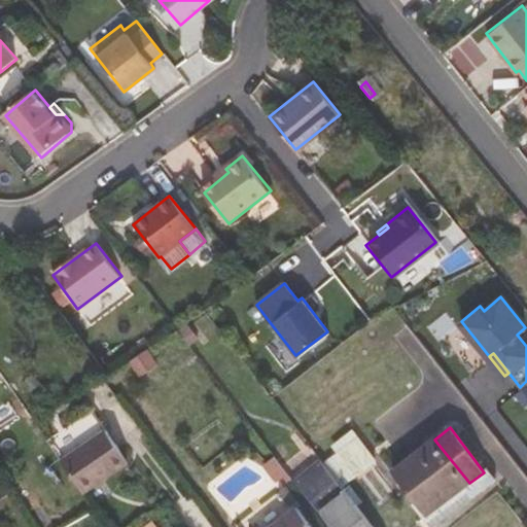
[(124,464),(102,431),(59,461),(80,493),(124,464)]
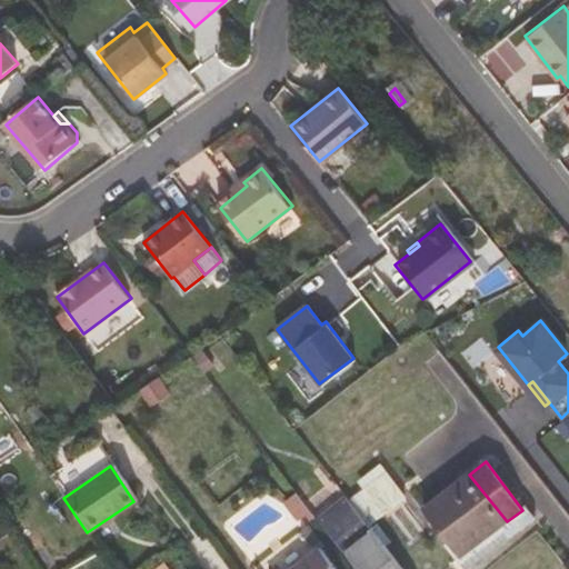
[(408,503),(381,468),(373,473),(401,508),(408,503)]
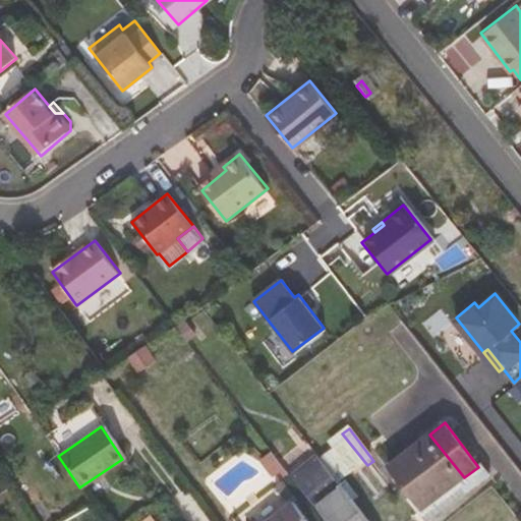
[(342,433),(331,442),(356,473),(367,465),(342,433)]
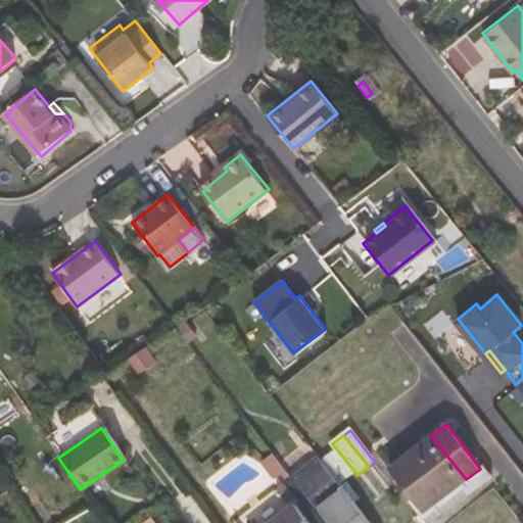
[(466,479),(431,436),(410,452),(444,494),(466,479)]
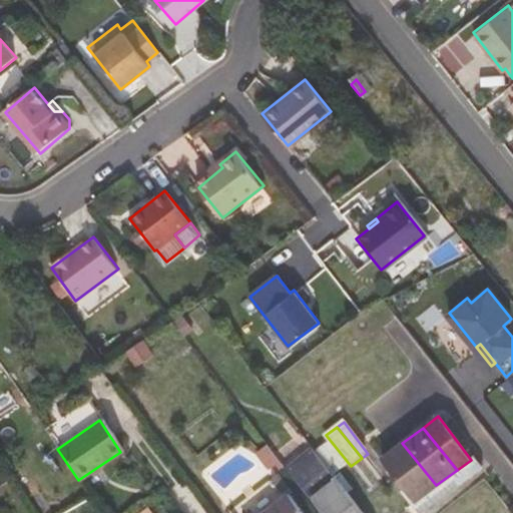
[(326,435),(324,437),(348,468),(351,466),(326,435)]
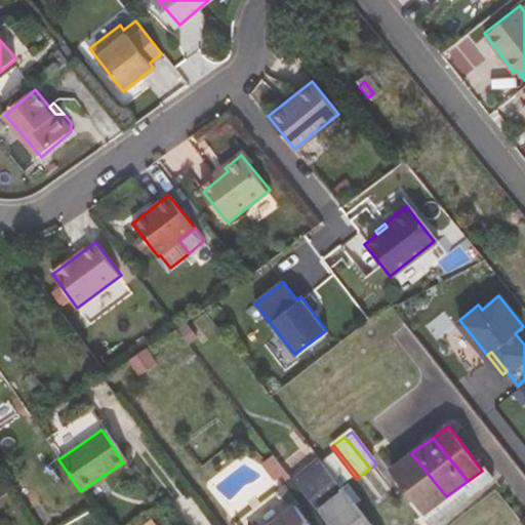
[(446,496),(411,453),(394,467),(429,510),(446,496)]
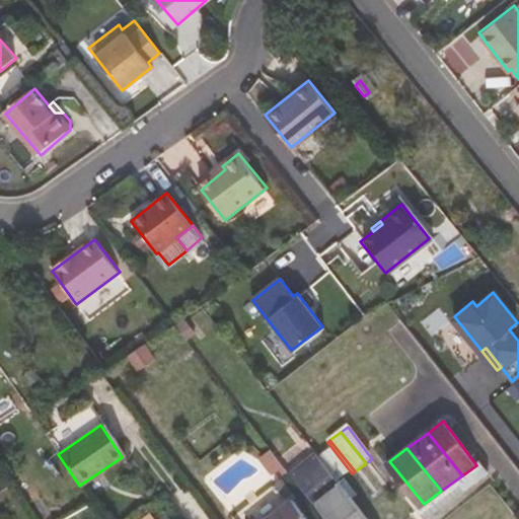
[(308,458),(291,472),(327,518),(367,518),(339,483),(331,488),(308,458)]
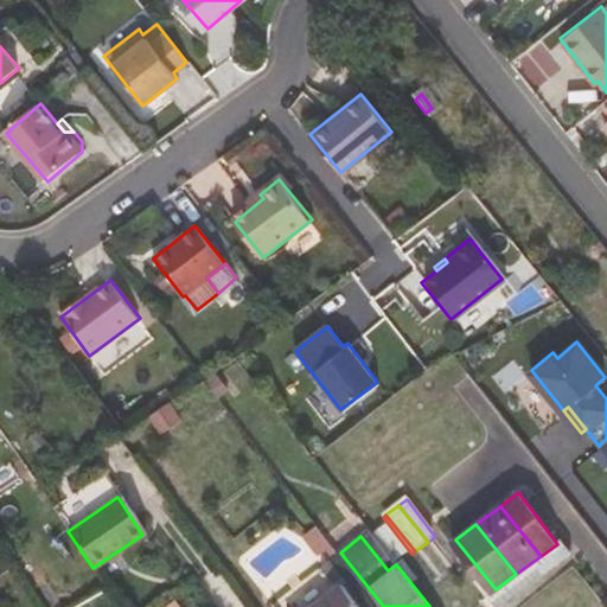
[(452,570),(458,567),(435,537),(428,542),(452,570)]
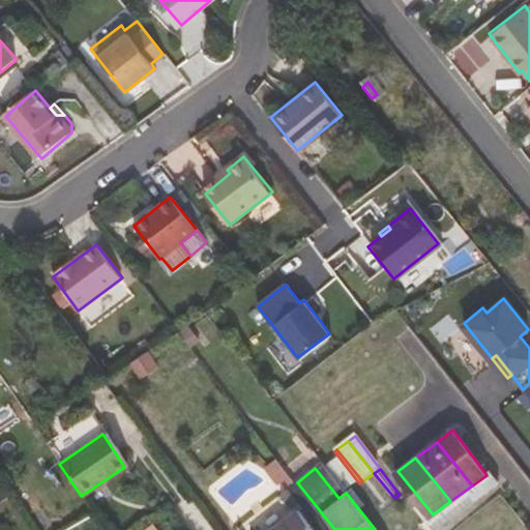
[(398,471),(395,473),(429,518),(433,514),(398,471)]
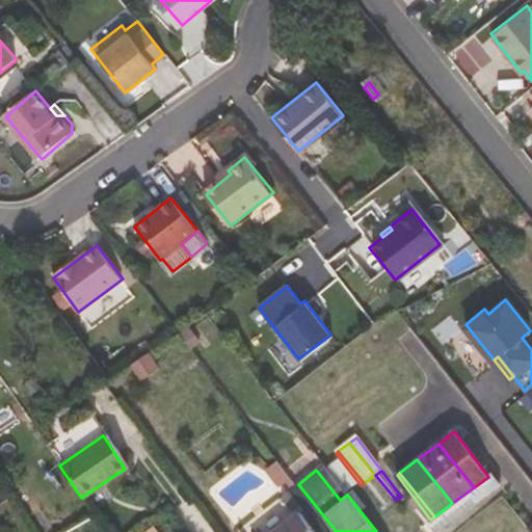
[(500,483),(493,473),(488,477),(474,487),(481,497),(500,483)]
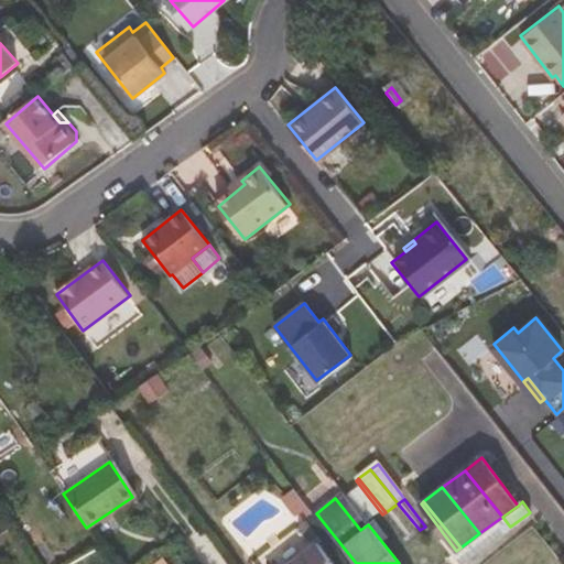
[(420,530),(398,503),(386,512),(408,540),(420,530)]
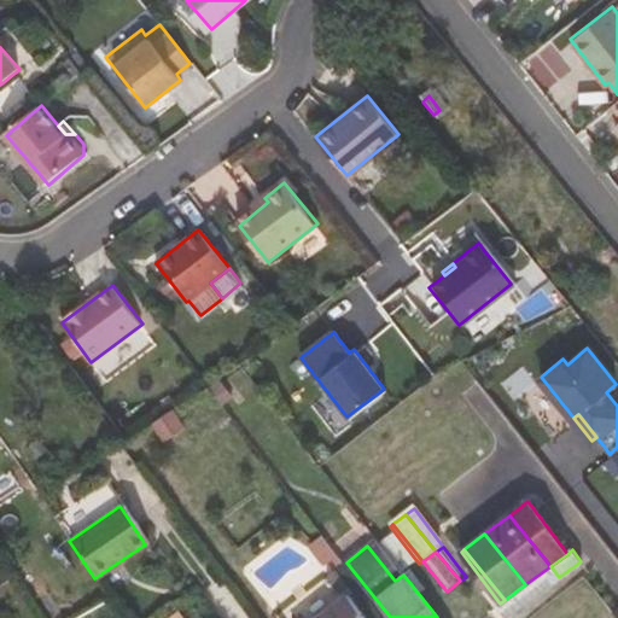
[(419,564),(443,595),(447,592),(423,561),(419,564)]
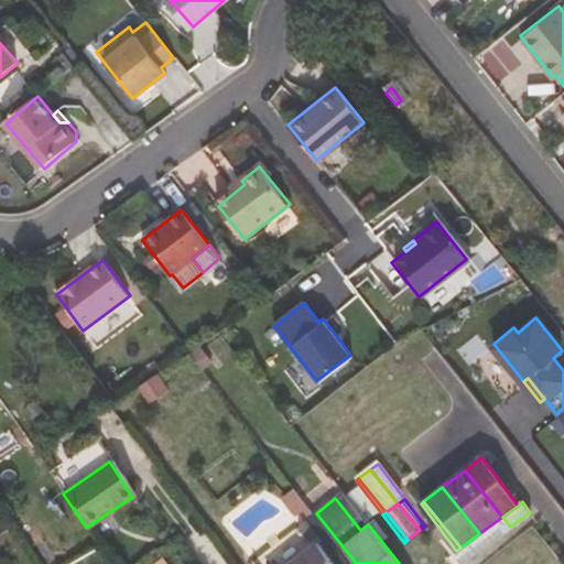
[(510,527),(502,517),(479,533),(488,544),(510,527)]
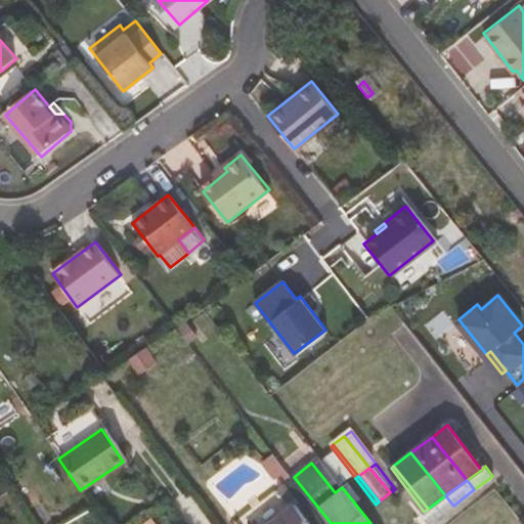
[(293,496),(284,483),(276,488),(287,500),(293,496)]
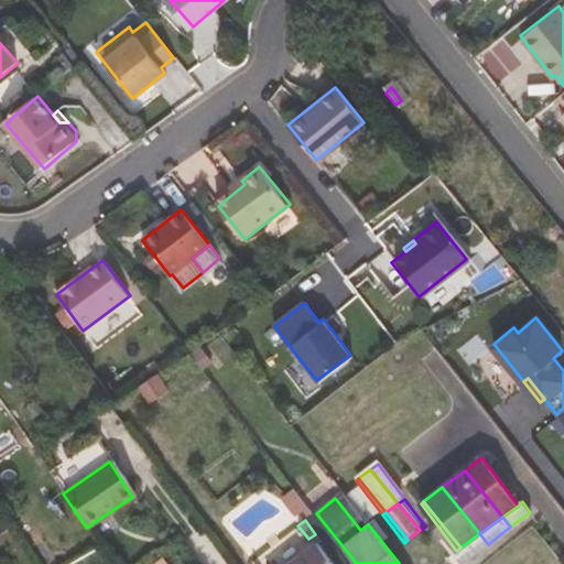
[(488,544),(479,533),(461,548),(469,559),(488,544)]
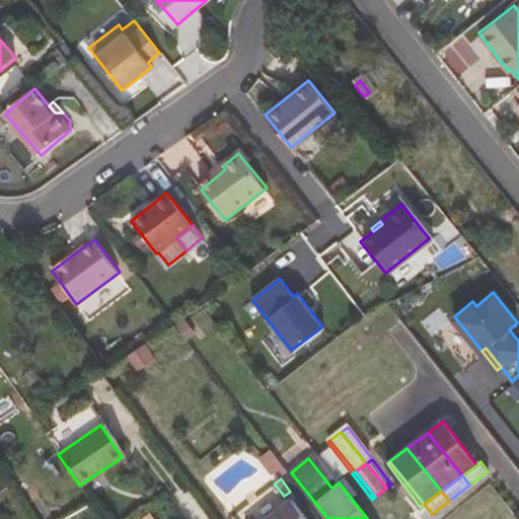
[(307,518),(292,498),(288,501),(265,518),(307,518)]
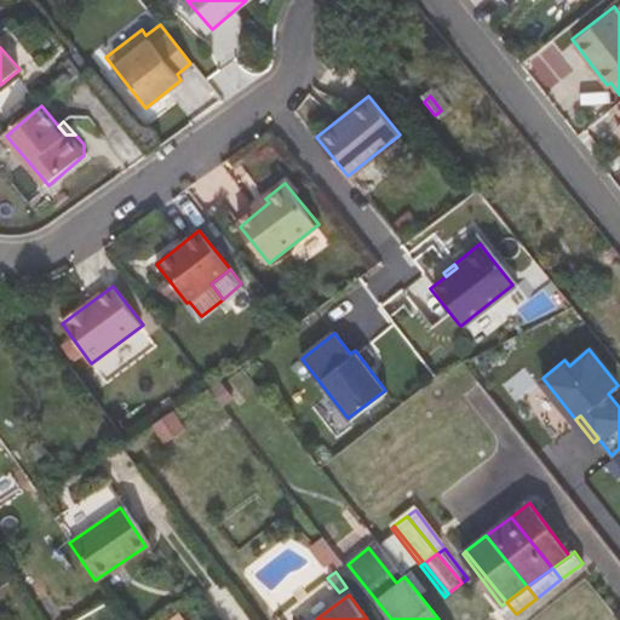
[(501,606),(510,618),(516,614),(506,602),(501,606)]
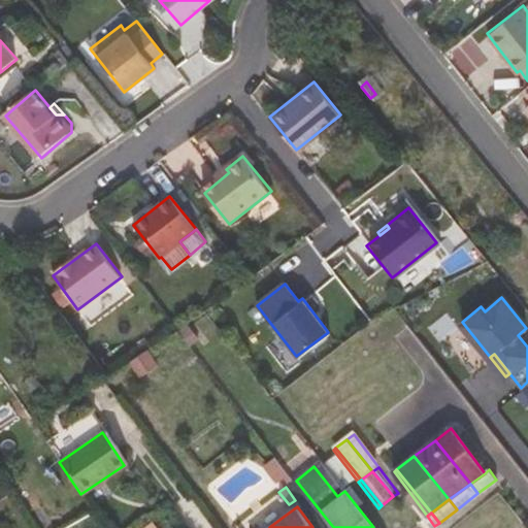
[(92,527),(87,519),(67,527),(92,527)]
